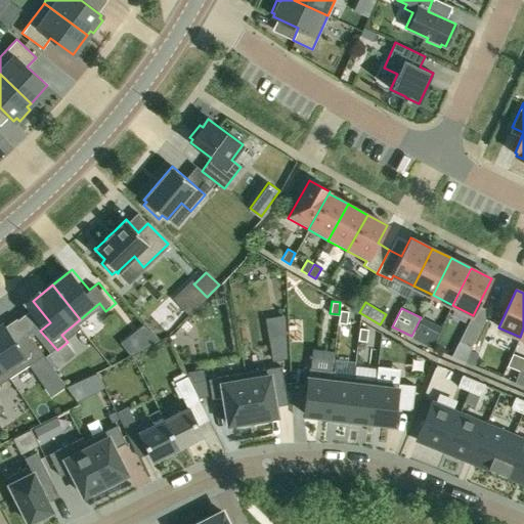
[(340,309),(338,321),(346,322),(348,310),(340,309)]
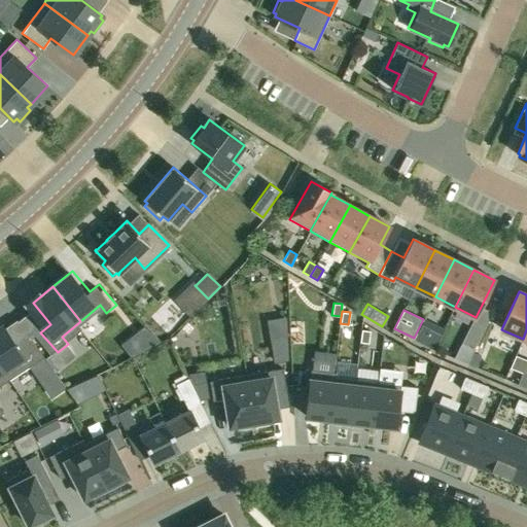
[(271,359),(288,358),(286,316),(269,317),(271,359)]
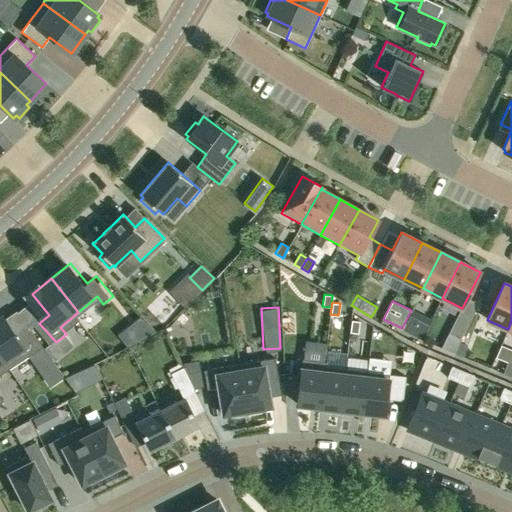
[(418,312),(408,332),(421,339),(431,319),(418,312)]
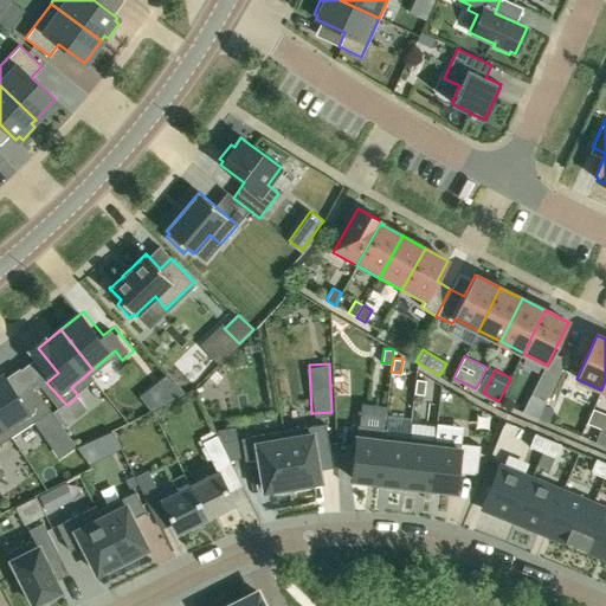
[(2,374),(0,375),(0,420),(11,437),(50,411),(31,386),(17,395),(2,374)]
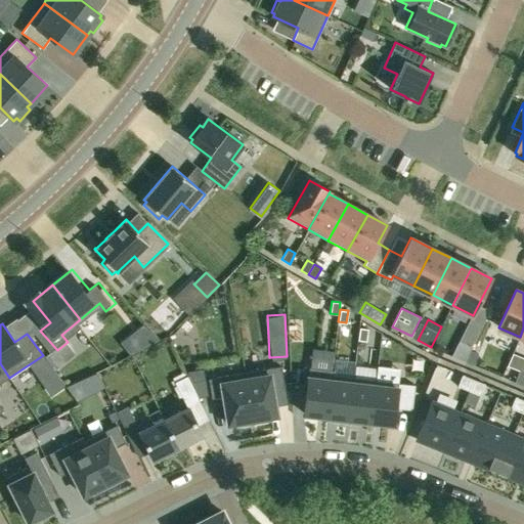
[(360,326),(358,339),(366,340),(367,328),(360,326)]
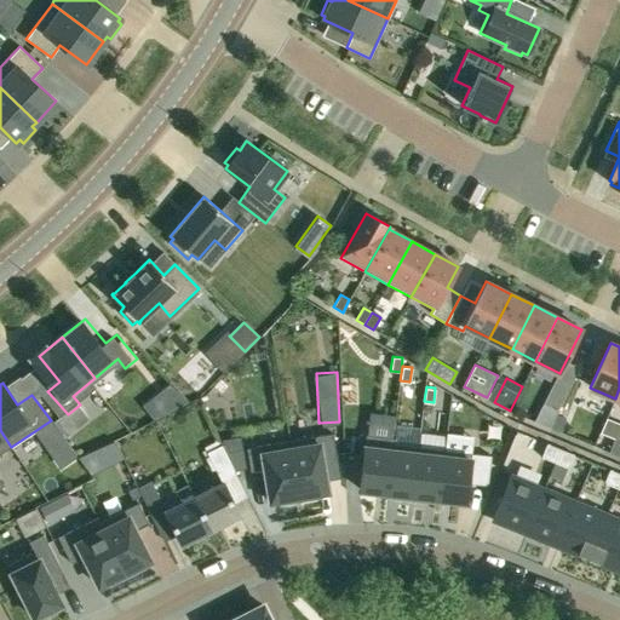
[(176,390),(168,396),(177,408),(188,402),(176,390)]
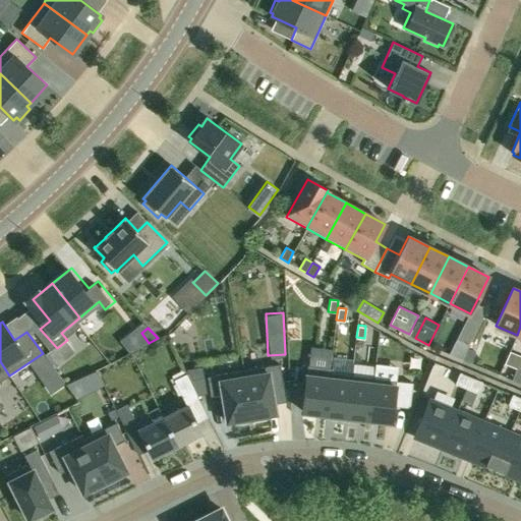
[(467,349),(463,359),(470,363),(475,352),(467,349)]
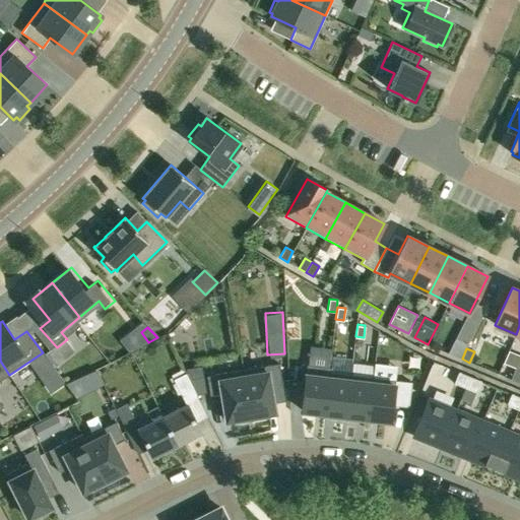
[(0,361),(0,380),(9,375),(0,361)]
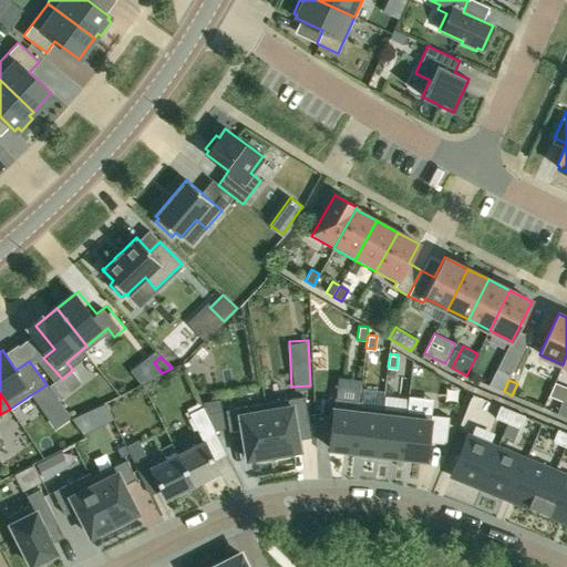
[(303,397),(265,403),(274,459),(291,455),(290,451),(299,450),(295,420),(308,418),(303,397)]
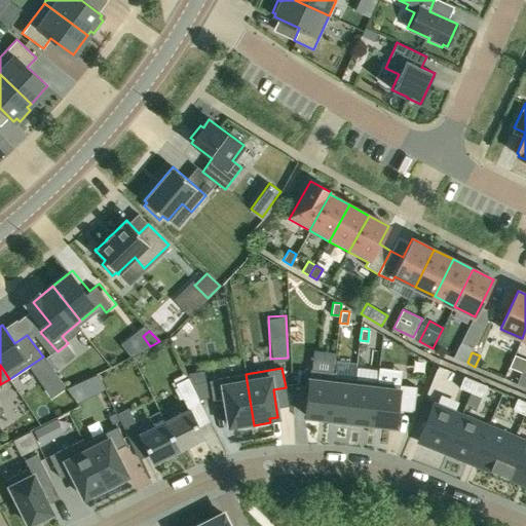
[(310,369),(305,415),(328,418),(333,377),(334,377),(334,372),(310,369)]
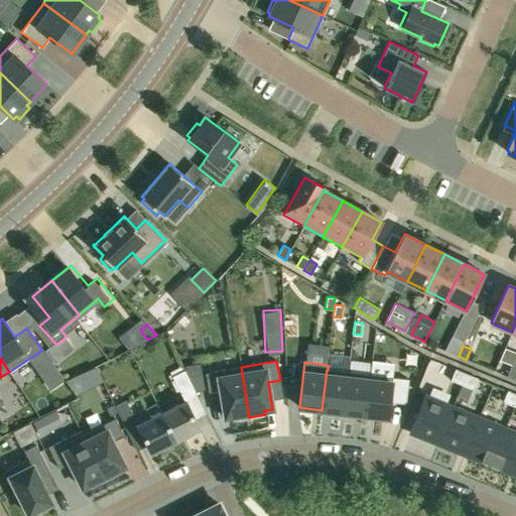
[(514,380),(515,374),(515,367),(511,366),(507,376),(514,380)]
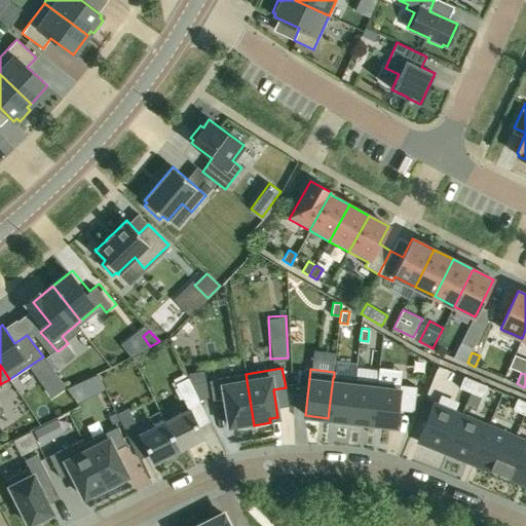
[(238,427),(254,425),(246,374),(209,380),(213,400),(224,398),(229,425),(237,423),(238,427)]
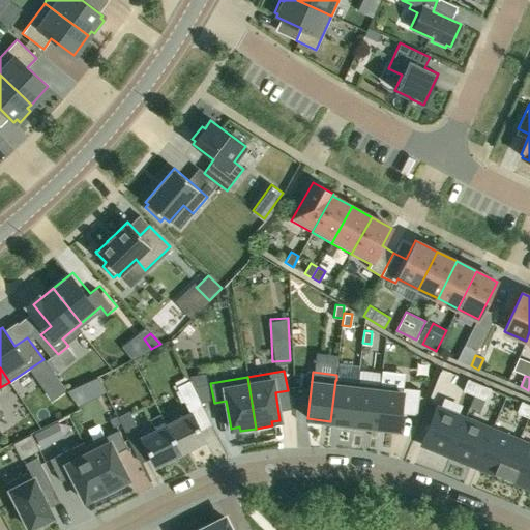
[(210,401),(207,384),(196,386),(193,379),(189,381),(200,403),(210,401)]
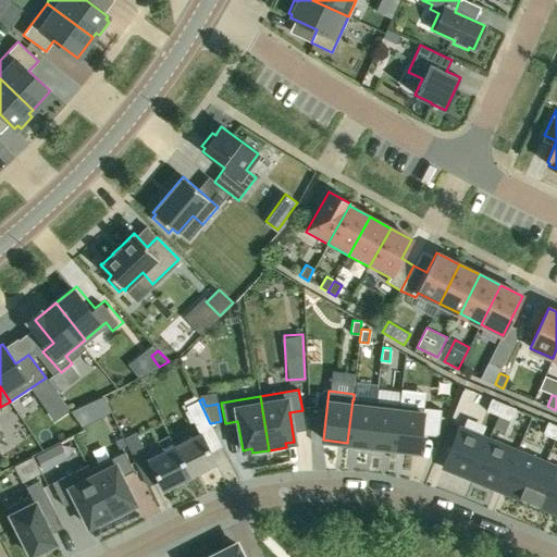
[(486,410),(498,416),(504,404),(492,398),(486,410)]
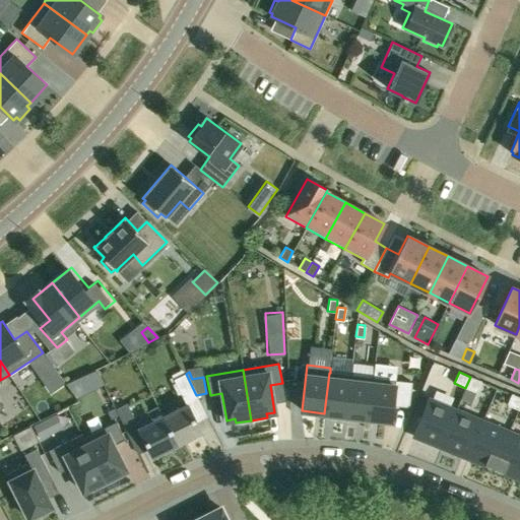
[(185,401),(196,395),(186,374),(185,373),(174,379),(185,401)]
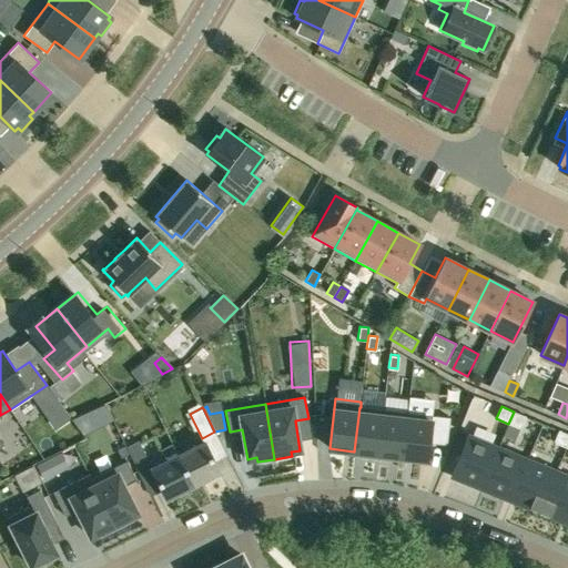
[(359,407),(354,452),(357,452),(365,453),(365,457),(377,458),(383,409),(361,407),(359,407)]
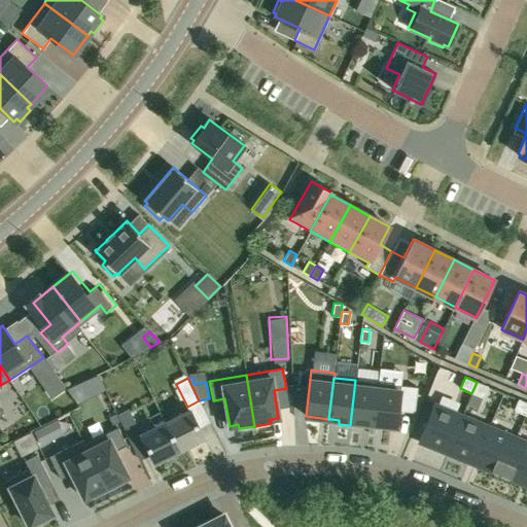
[(355,380),(350,425),(361,427),(362,423),(369,424),(373,424),(378,383),(355,380)]
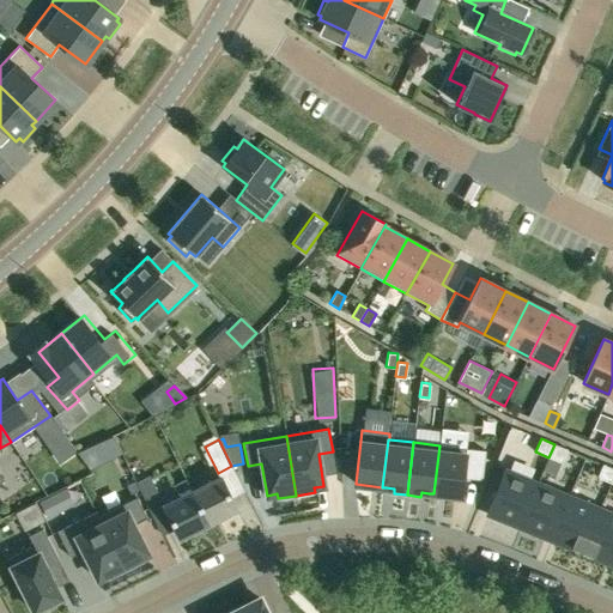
[(568,450),(554,444),(548,457),(562,463),(568,450)]
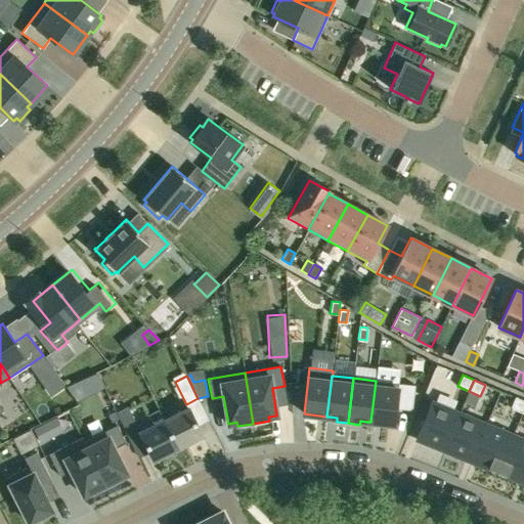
[(376,381),(370,422),(393,425),(398,383),(376,381)]
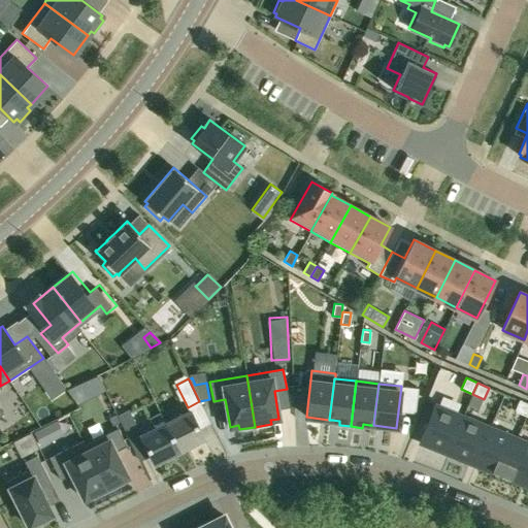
[(515,411),(526,416),(527,410),(527,403),(519,400),(515,411)]
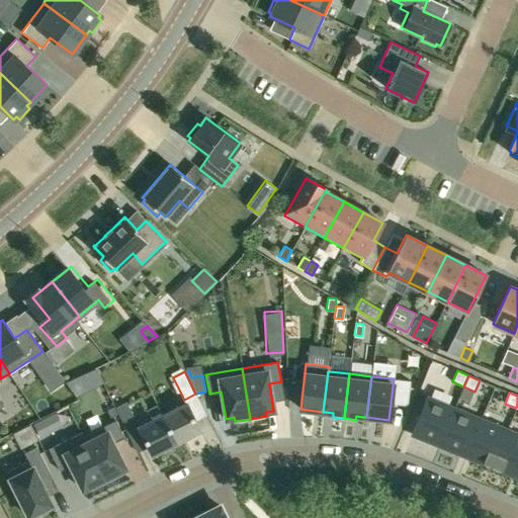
[(413,434),(439,445),(455,407),(428,396),(413,434)]
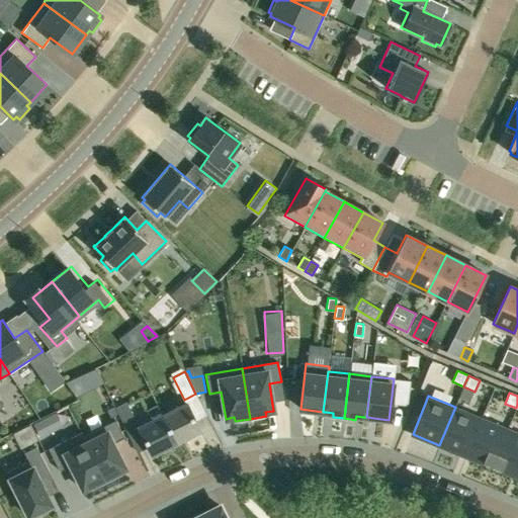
[(138,423),(126,401),(114,407),(125,429),(138,423)]
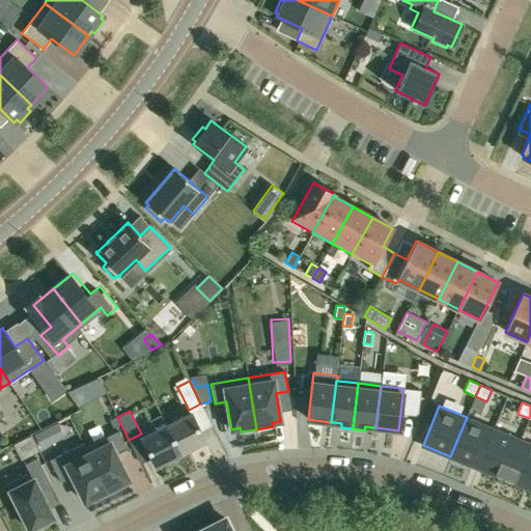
[(166,424),(179,451),(204,439),(191,412),(166,424)]
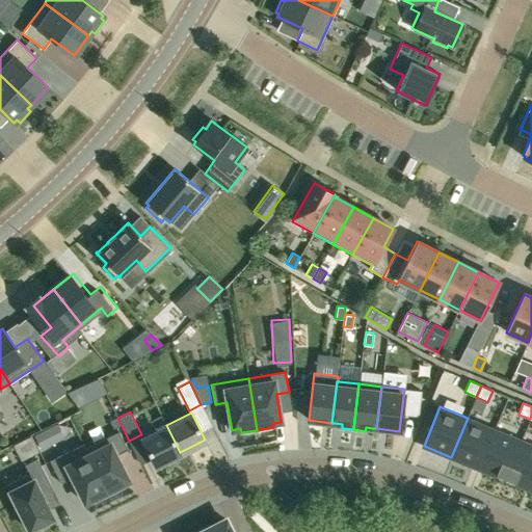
[(155,430),(140,437),(154,466),(180,452),(166,425),(161,415),(150,421),(155,430)]
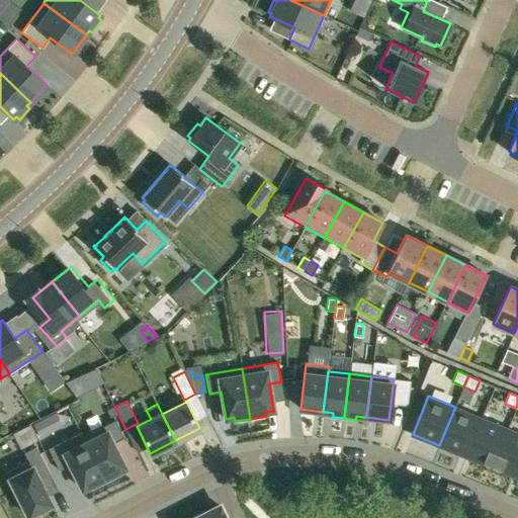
[(482,418),(455,407),(439,445),(465,455),(482,418)]
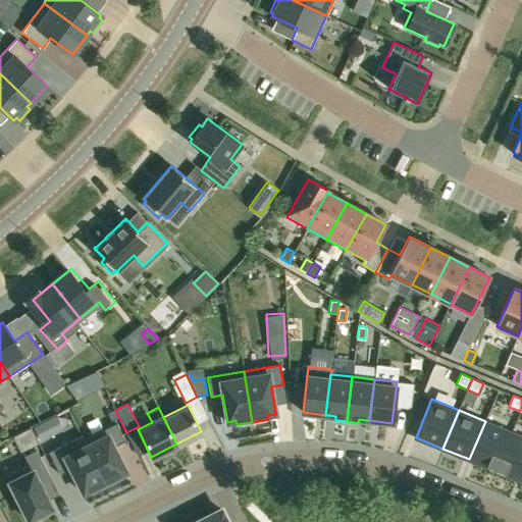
[(485,421),(469,459),(496,470),(511,432),(485,421)]
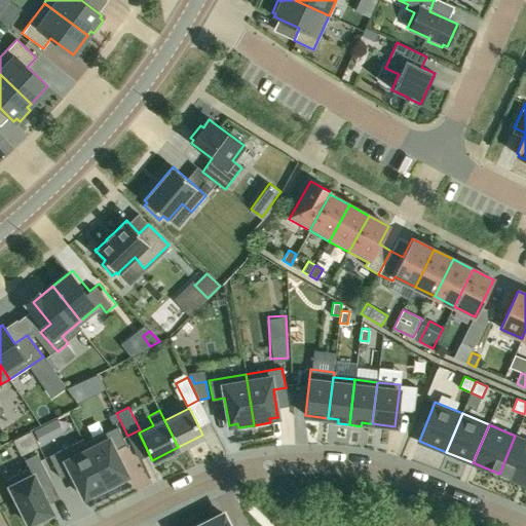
[(84,443),(84,444),(107,489),(122,482),(120,479),(127,475),(115,450),(126,445),(121,436),(117,426),(84,443)]
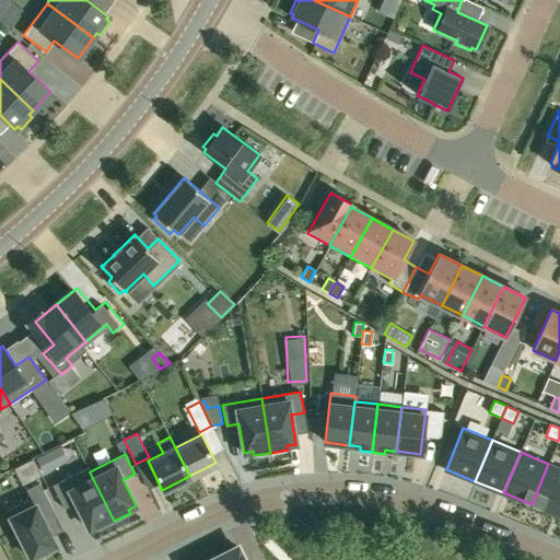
[(45,455),(36,459),(43,473),(53,468),(45,455)]
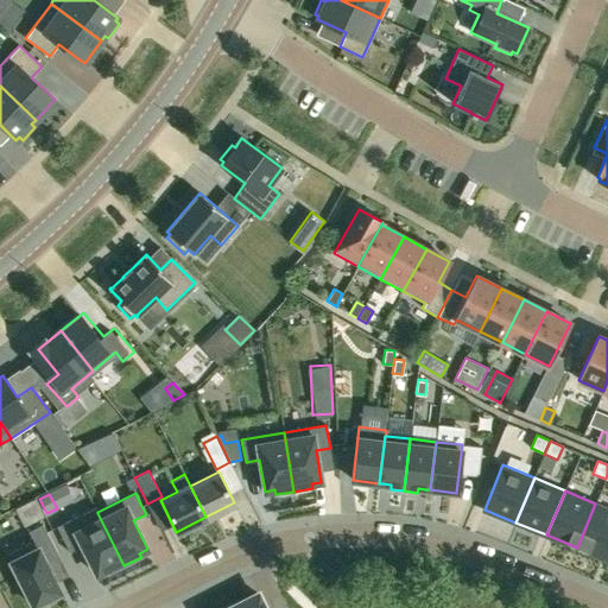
[(607,507),(595,504),(577,548),(607,559),(607,507)]
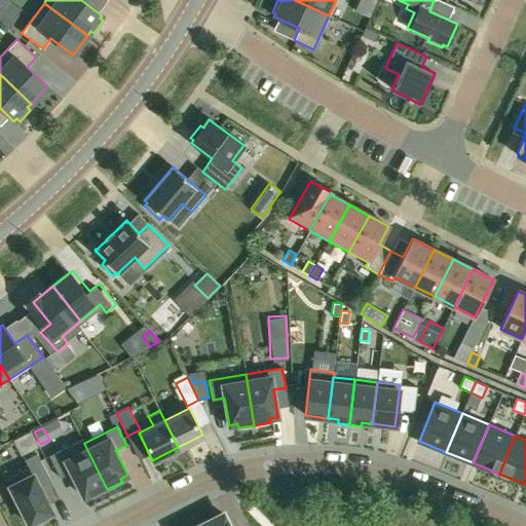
[(82,439),(48,455),(60,478),(71,473),(83,497),(90,493),(92,497),(107,489),(84,444),(84,443),(82,439)]
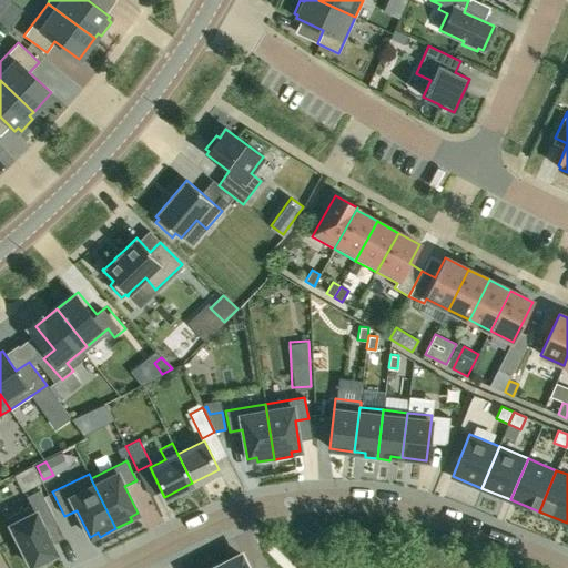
[(31,506),(7,518),(31,567),(34,565),(36,567),(38,567),(51,561),(49,558),(57,554),(43,526),(54,520),(40,489),(27,496),(31,506)]
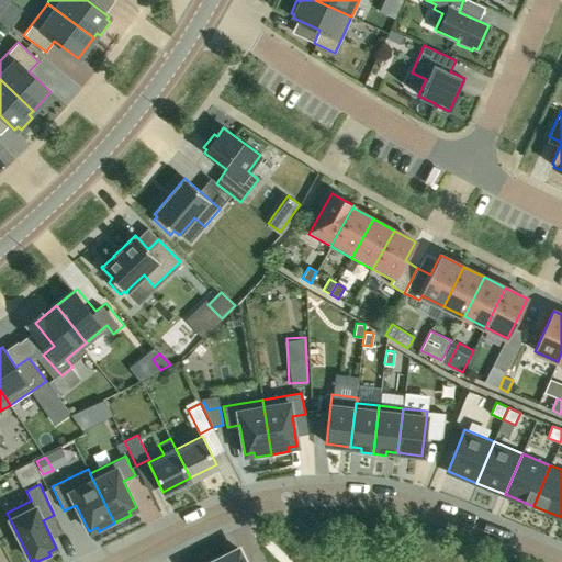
[(244,561),(238,549),(215,561),(244,561)]
